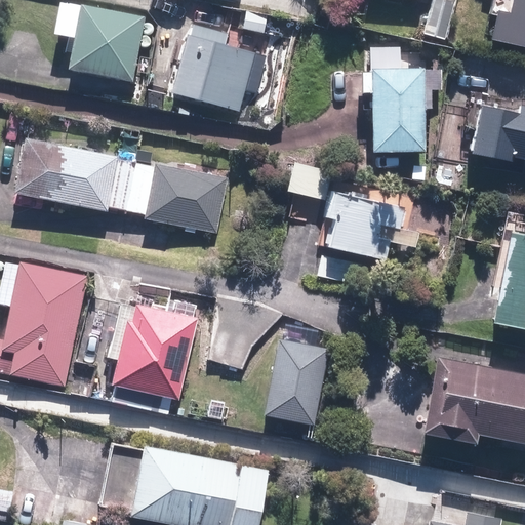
[(62,0),(55,34),(78,38),(72,72),(135,82),(147,15),(62,0)]
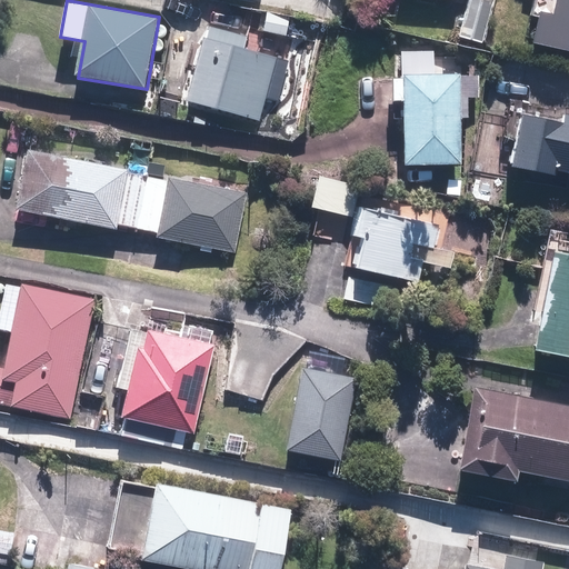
[(498,2),(485,0),(469,0),(462,40),(489,45),(498,2)]
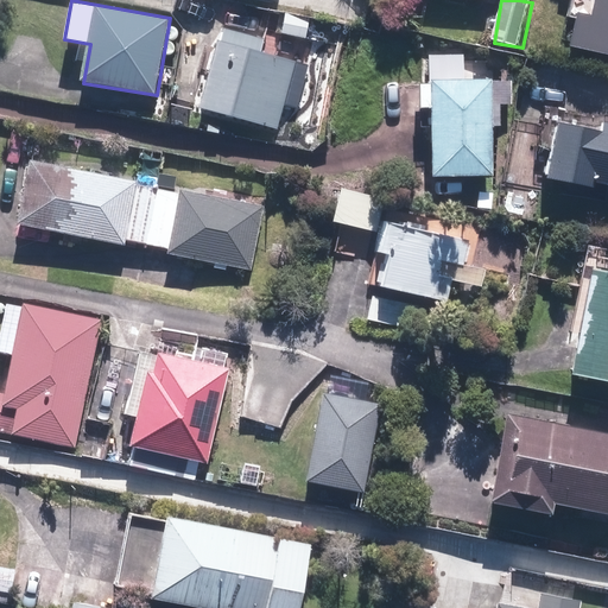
[(607,0),(571,0),(568,19),(576,21),(570,48),(607,56),(607,0)]
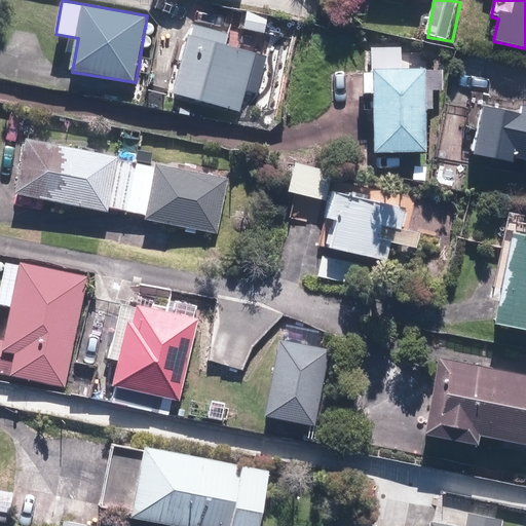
[(193,24),(191,34),(175,94),(246,113),(261,53),(226,44),(228,33),(193,24)]
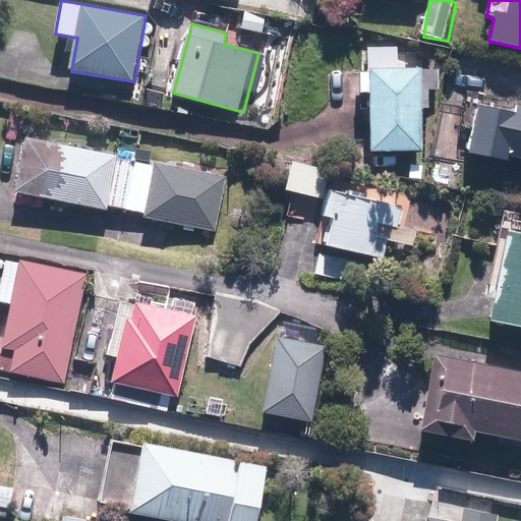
[(370,46),(370,70),(360,70),(359,93),(370,93),(369,150),(423,151),(424,71),(398,71),(398,46),(370,46)]
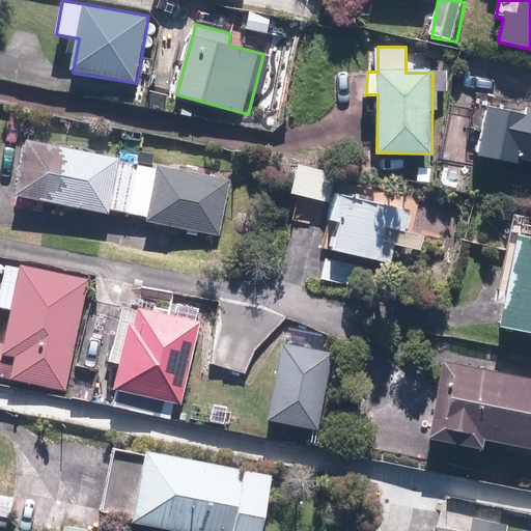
[(530,159),(530,110),(488,102),(479,149),(478,157),(520,165),(521,158),(529,159),(530,159)]
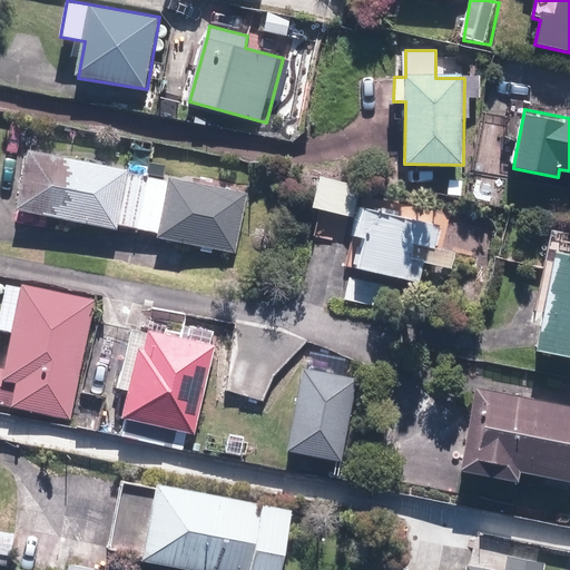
[(198,176),(197,184),(30,150),(18,212),(121,232),(123,225),(160,232),(159,239),(236,255),(248,194),(238,192),(239,185),(198,176)]
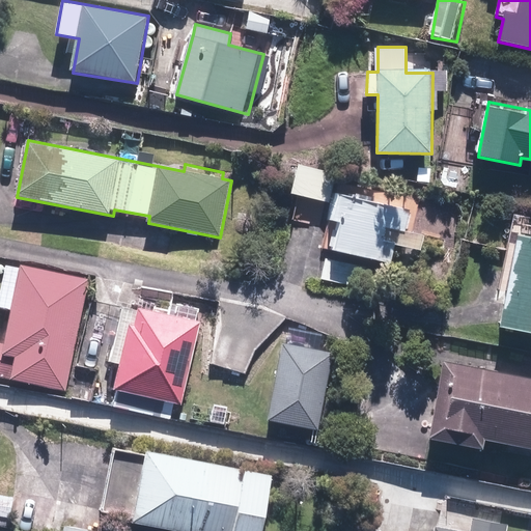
[(299,162),(290,192),(328,201),(336,171),(299,162)]
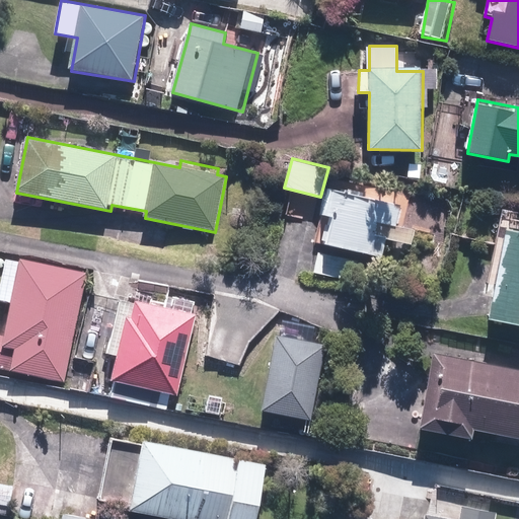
[(348,255),(403,269),(411,232),(394,229),(399,206),(323,190),(317,217),(327,219),(320,249),(348,255)]
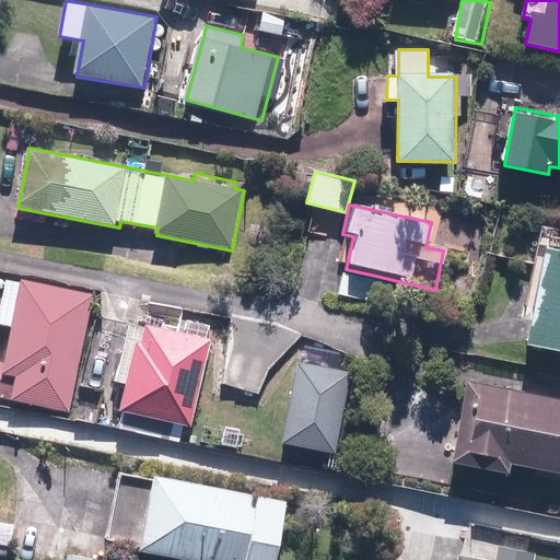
[(559,232),(551,232),(549,247),(545,247),(527,347),(559,352),(559,232)]
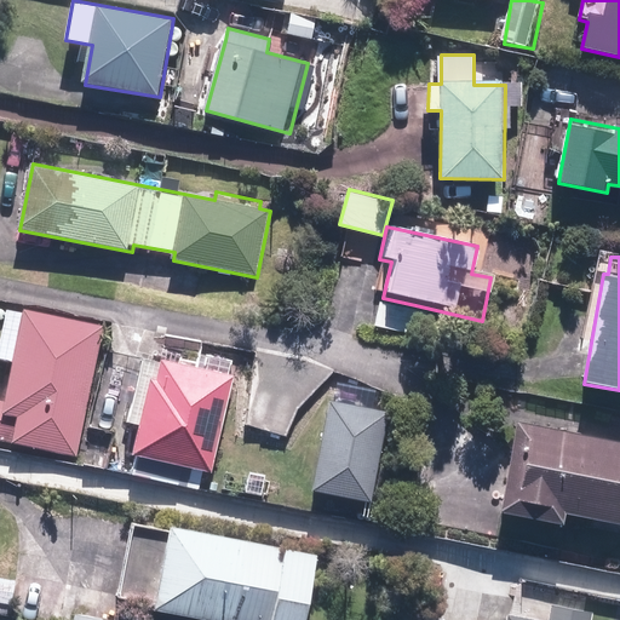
[(423,309),(382,300),(375,327),(418,336),(423,309)]
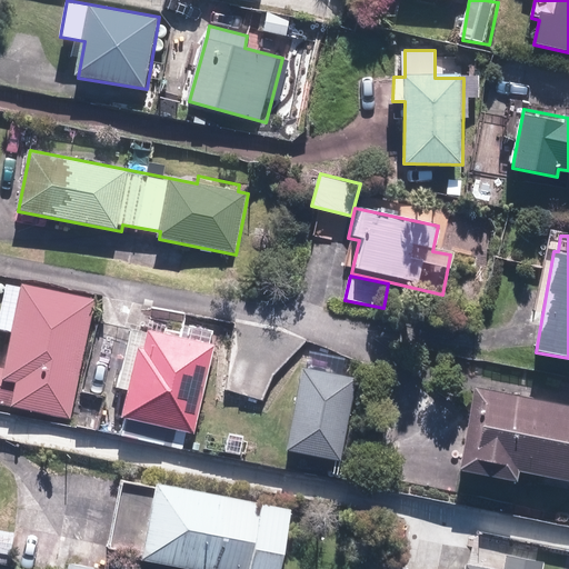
[(0,366),(0,406),(71,420),(96,298),(8,280),(0,322),(0,329),(11,332),(5,368),(0,366)]
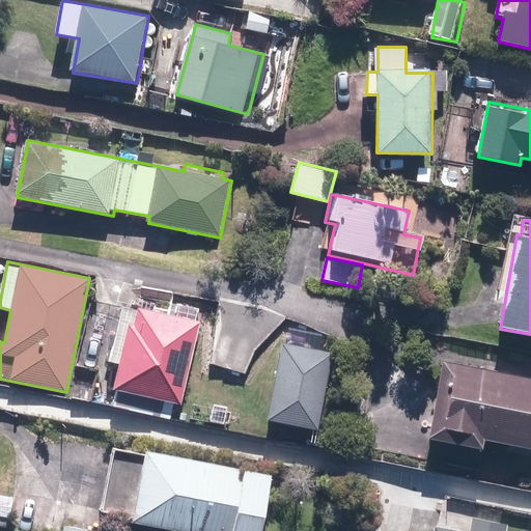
[(239,372),(240,360),(288,313),(218,304),(210,368),(239,372)]
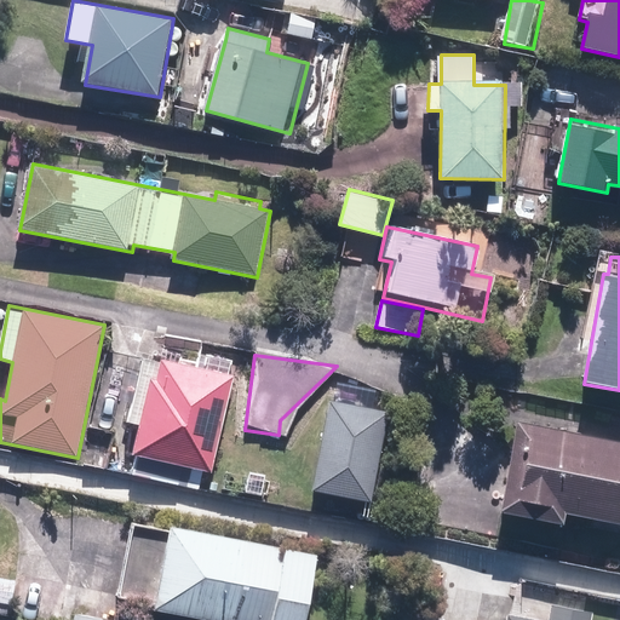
[(143,359),(130,423),(142,426),(132,472),(191,484),(195,468),(214,471),(234,377),(143,359)]
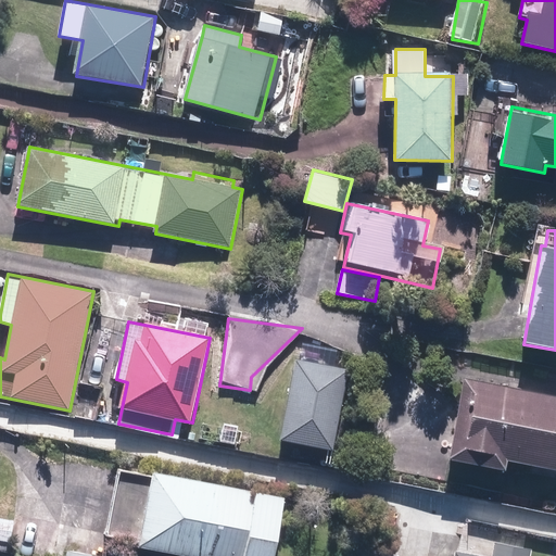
[(348,368),(295,359),(283,440),(335,447),(348,368)]
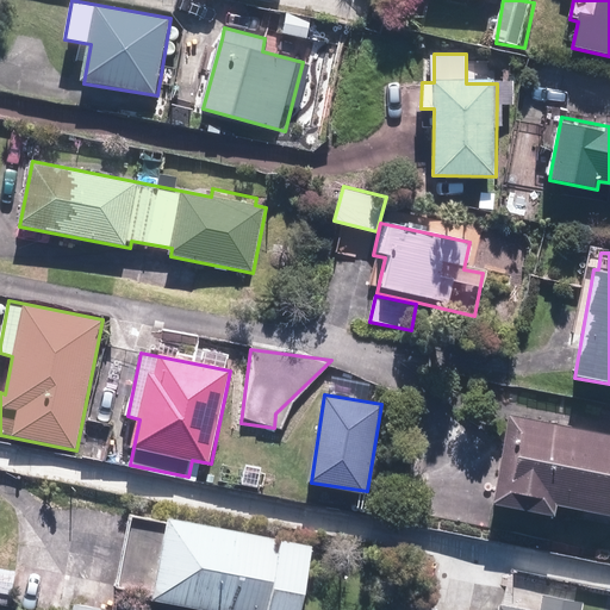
[(492,503),(558,515),(559,508),(609,516),(609,433),(509,415),(492,503)]
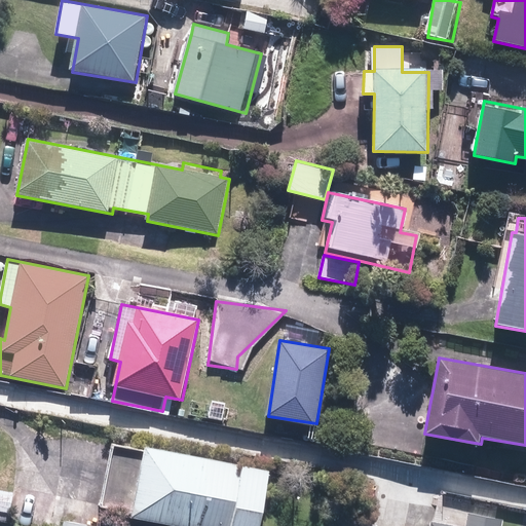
[(256,525),(269,468),(146,441),(144,449),(114,443),(101,502),(204,525),(256,525)]
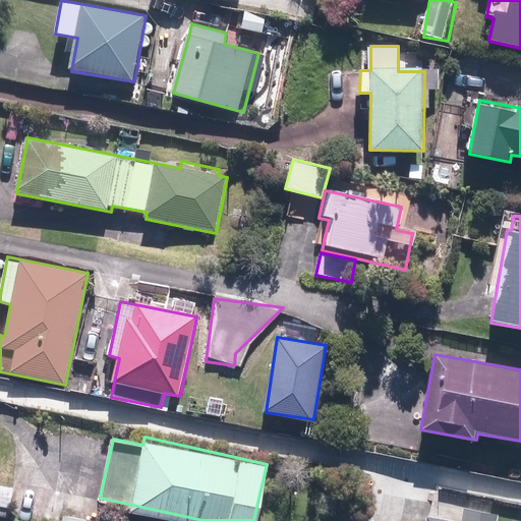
[(18,484),(0,480),(0,514),(12,517),(18,484)]
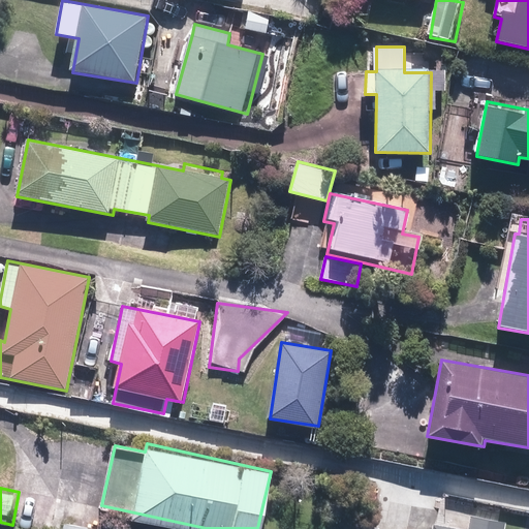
[(429,528),(506,528),(509,519),(442,504),(438,523),(431,521),(429,528)]
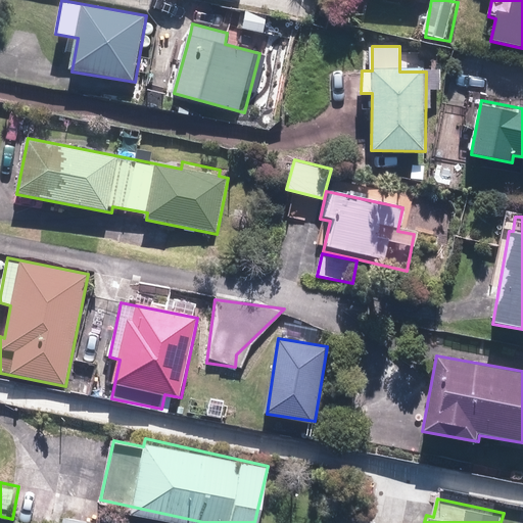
All buildings are outlined.
